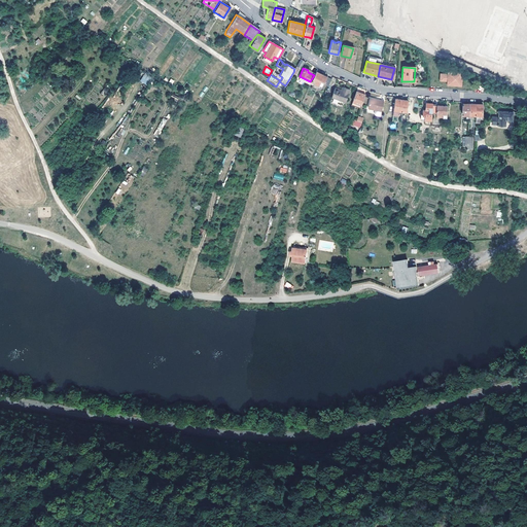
[(446,75),(438,74),(438,82),(446,82),(445,86),(460,88),(461,73),(460,72),(447,71),(446,75)]
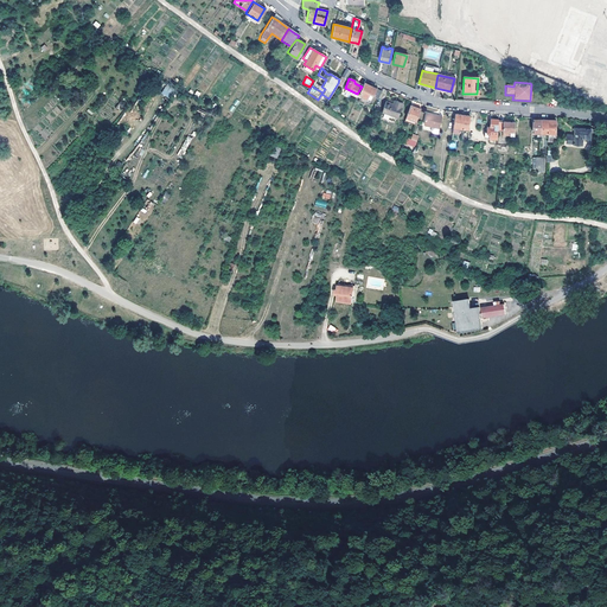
[(371,97),(377,100),(381,91),(370,85),(364,83),(362,87),(357,94),(369,101),(371,97)]
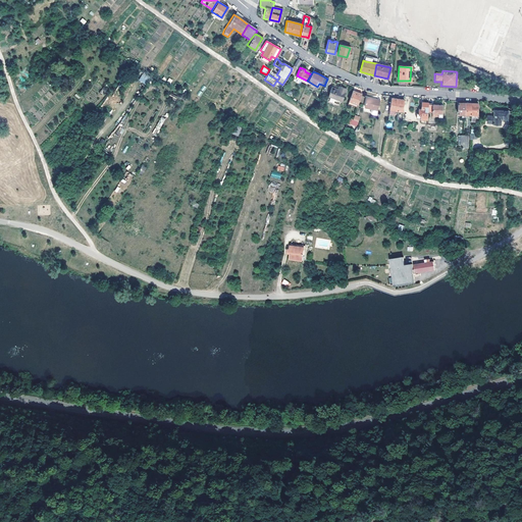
[(145,85),(151,77),(145,72),(139,80),(145,85)]
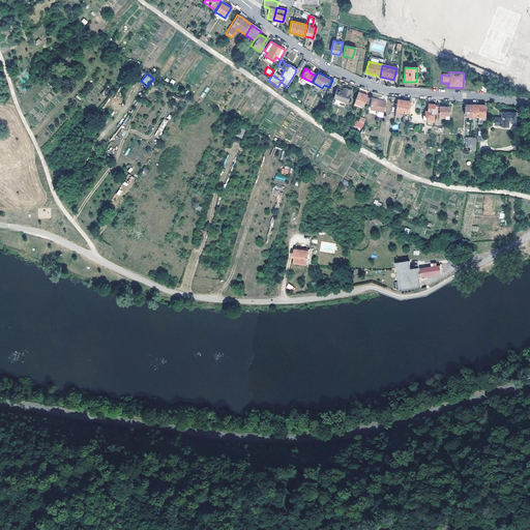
[(342,91),(335,89),(333,97),(347,102),(351,90),(346,88),(345,92),(342,91)]
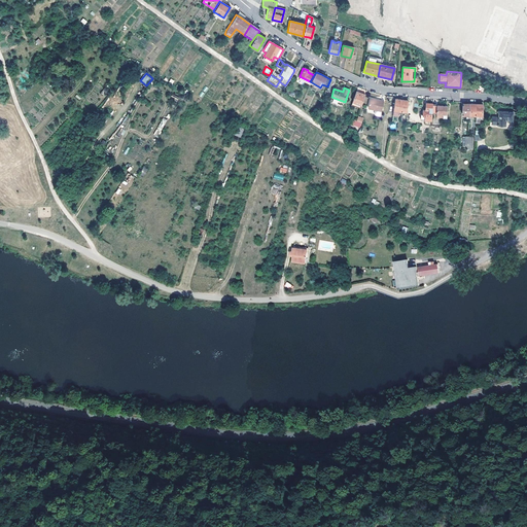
[(351,102),(360,105),(364,95),(359,93),(355,92),(351,102)]
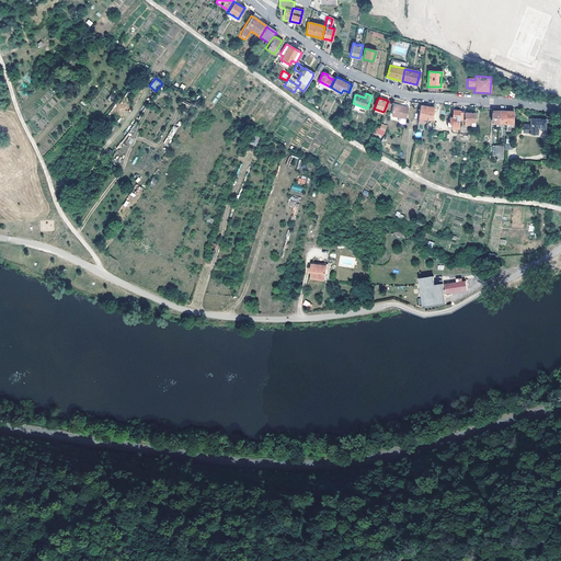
[(403,125),(408,109),(393,105),(390,115),(398,117),(397,122),(400,124),(403,125)]
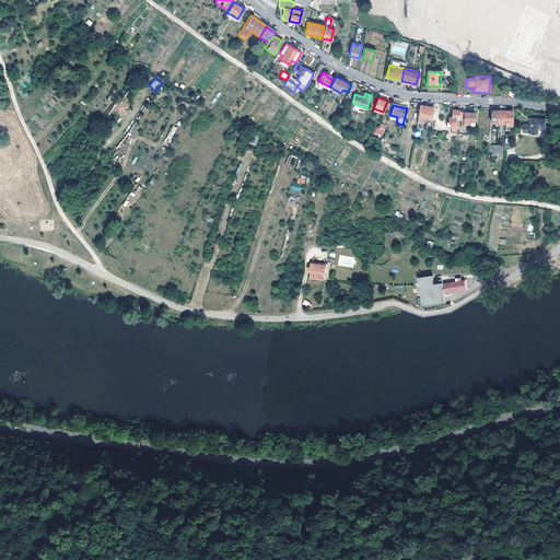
[(422,118),(430,119),(432,107),(424,106),(422,118)]
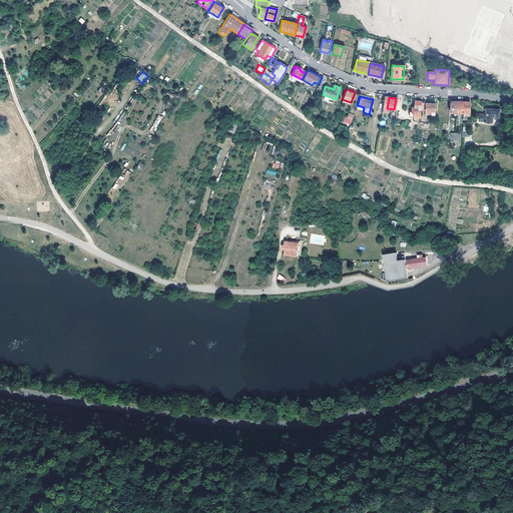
[(407,117),(419,117),(419,110),(419,102),(419,101),(414,101),(414,108),(408,108),(408,113),(407,113),(407,117)]
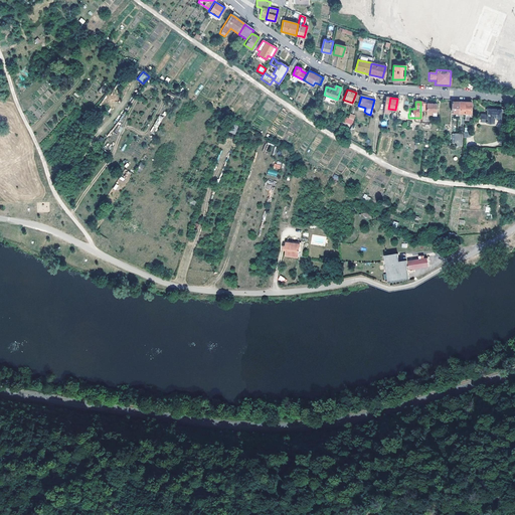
[(436,104),(420,103),(420,111),(425,111),(425,115),(435,115),(436,104)]
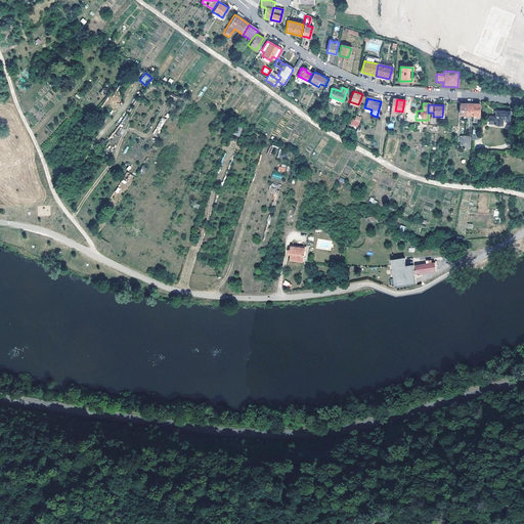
[(473,120),(478,120),(480,120),(480,116),(479,116),(478,104),(475,104),(473,104),(472,116),(473,116),(473,120)]
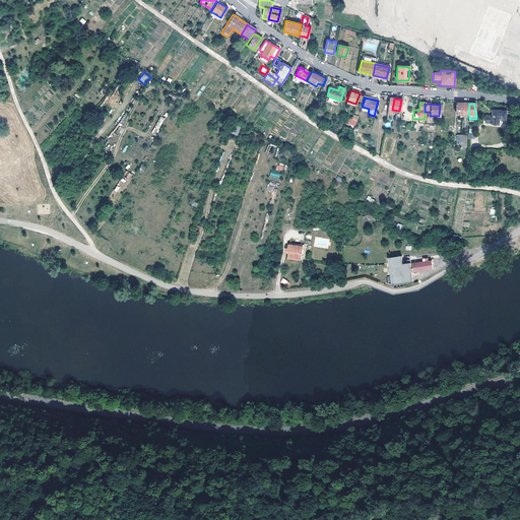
[(491,117),(485,116),(484,123),(497,123),(498,119),(505,119),(505,111),(492,111),(491,117)]
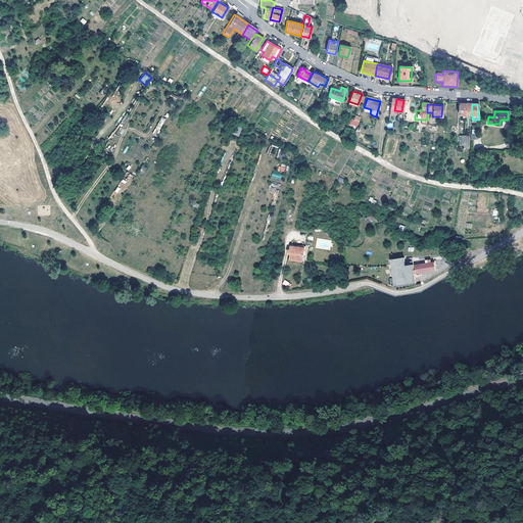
[(160,116),(153,135),(157,137),(165,119),(160,116)]
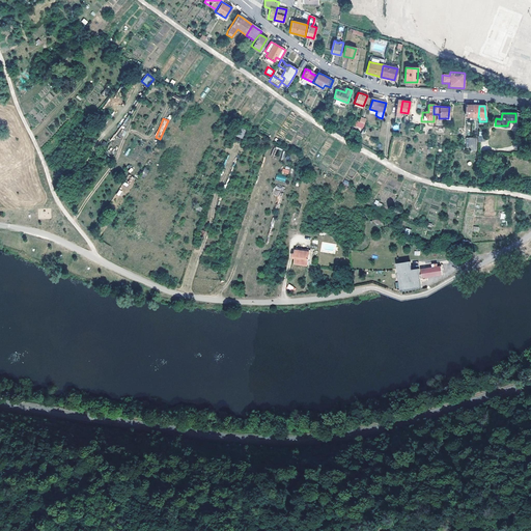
[(243,138),(246,130),(239,128),(236,136),(243,138)]
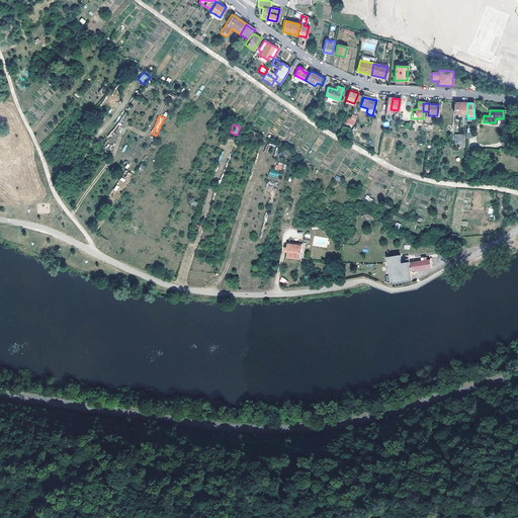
[(274,187),(276,187),(277,183),(269,181),(266,189),(272,191),(274,187)]
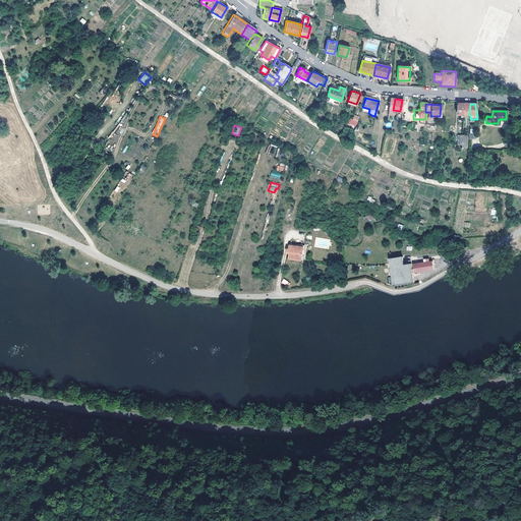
[(289,244),(287,252),(289,252),(288,258),(300,261),(303,246),(289,244)]
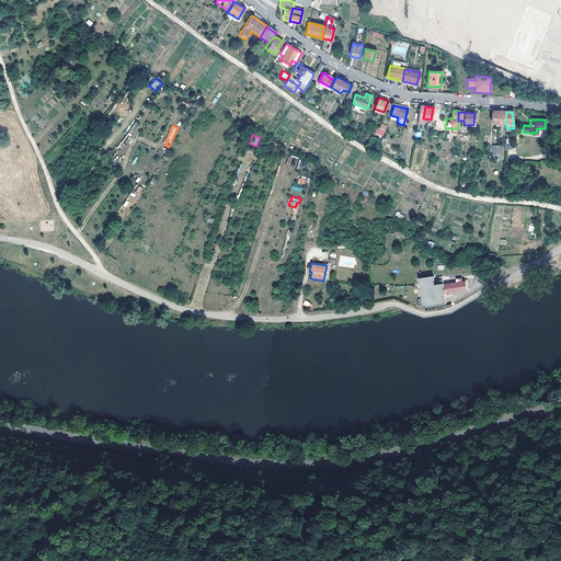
[(433,277),(420,278),(423,308),(445,305),(443,294),(442,284),(434,285),(433,277)]
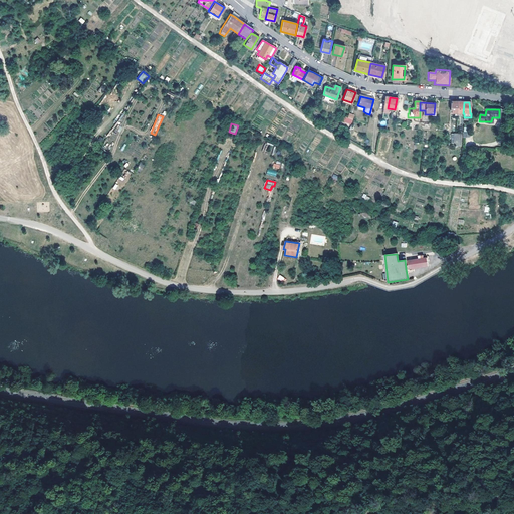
[(428,257),(405,260),(406,269),(429,266),(428,257)]
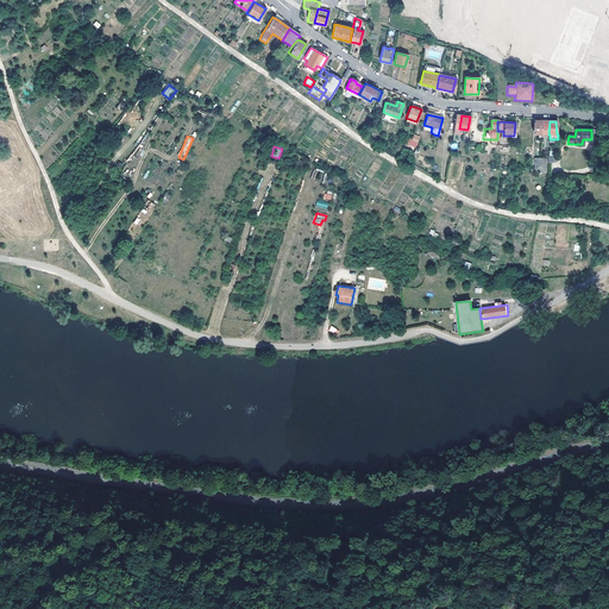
[(332,325),(328,330),(337,336),(339,331),(332,325)]
